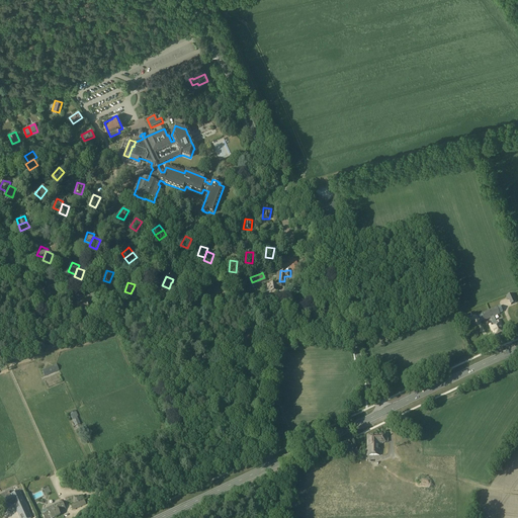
[(178,284),(172,282),(171,282),(169,288),(168,290),(175,293),(178,284)]
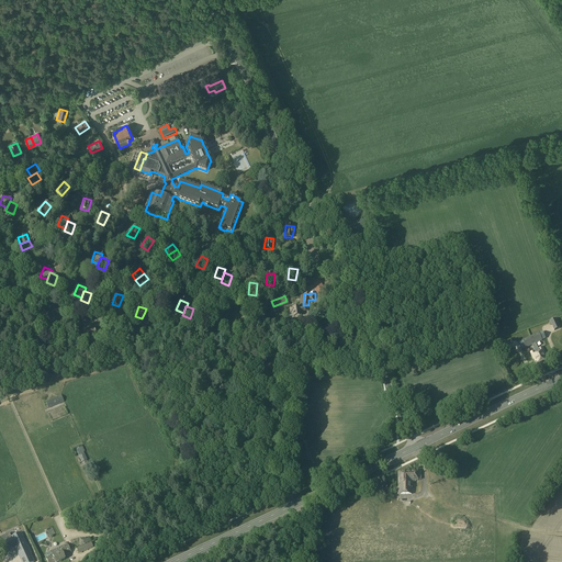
[(306,311),(306,307),(290,308),(291,313),(293,313),(293,317),(301,316),(300,312),(306,311)]
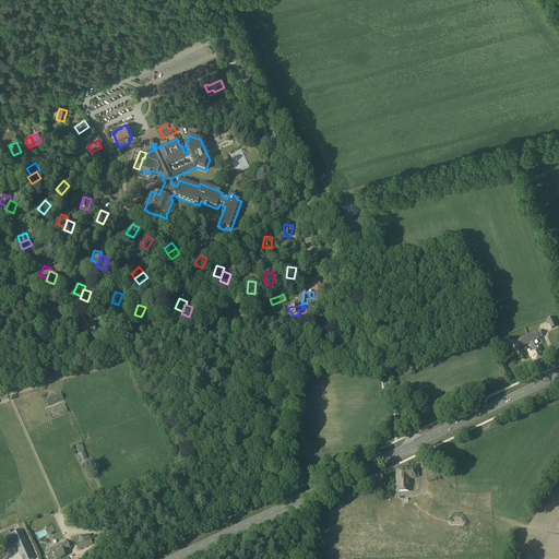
[(57,308),(47,313),(50,319),(59,314),(57,308)]
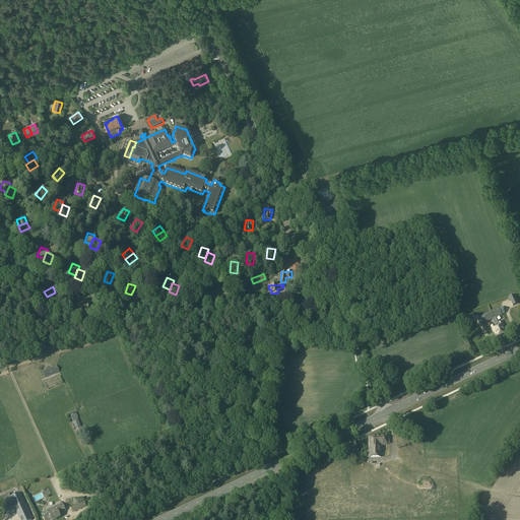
[(212,291),(213,299),(215,299),(215,302),(222,301),(222,297),(224,297),(224,295),(231,295),(230,287),(224,287),(224,291),(222,291),(222,290),(215,291),(212,291)]
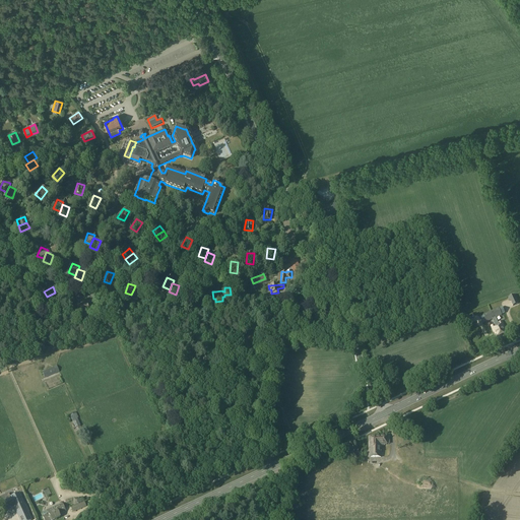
[(134,288),(131,295),(130,298),(137,301),(141,291),(134,288)]
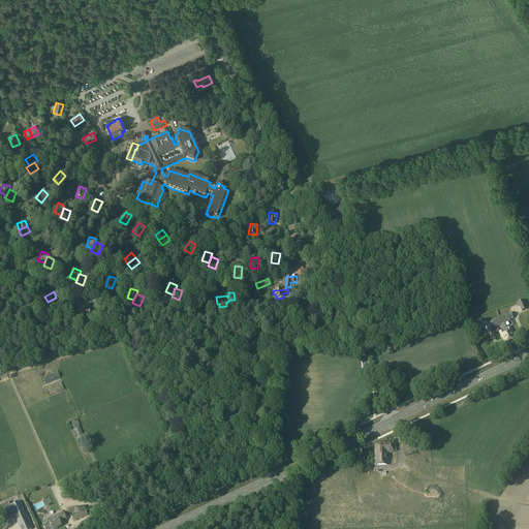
[(56,298),(48,302),(51,308),(59,304),(56,298)]
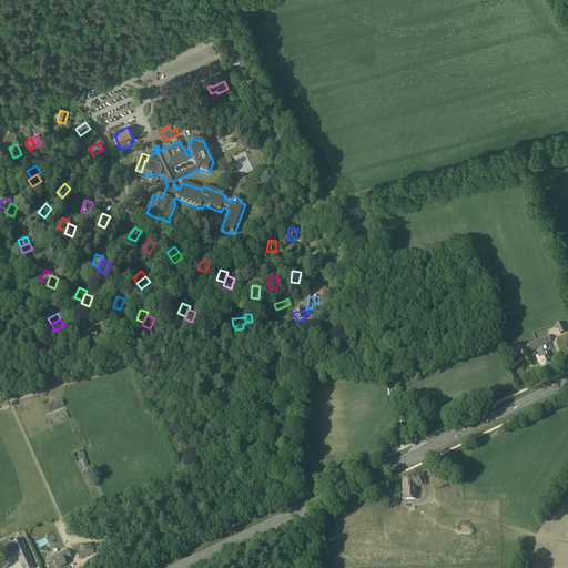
[(563,322),(556,325),(557,328),(558,328),(560,334),(567,332),(563,322)]
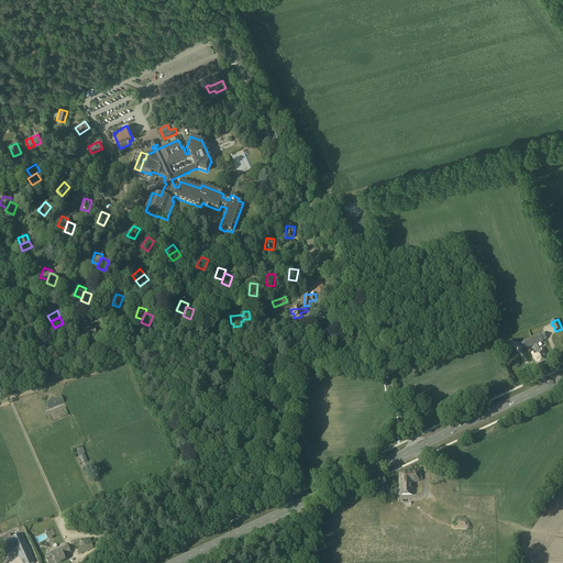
[(532,338),(542,363),(549,360),(543,349),(540,350),(539,350),(539,349),(537,343),(543,341),(543,340),(547,339),(544,333),(540,335),(540,334),(532,338)]
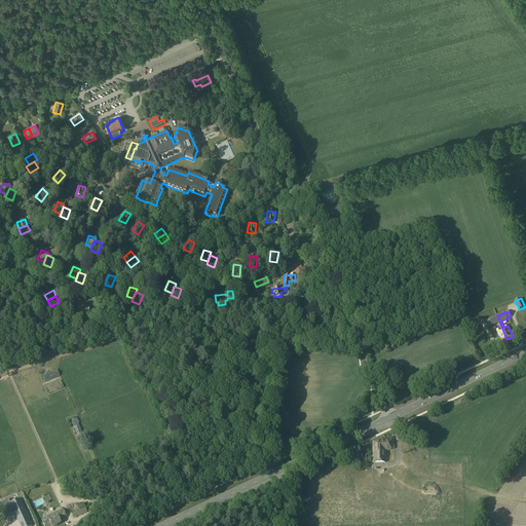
[(490,320),(487,321),(489,326),(492,325),(498,323),(500,328),(500,329),(497,330),(501,341),(506,339),(497,315),(490,318),(490,320)]
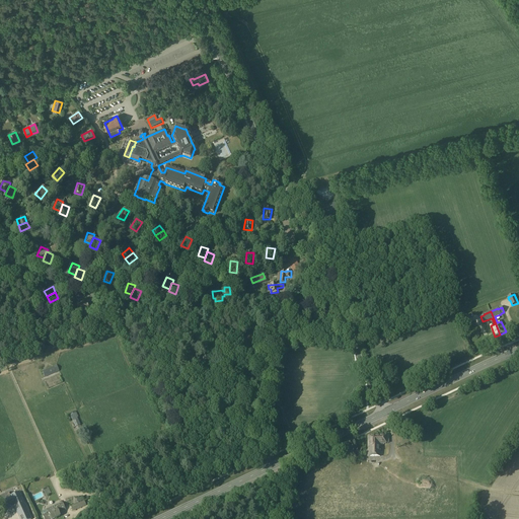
[(461,317),(465,326),(471,323),(468,318),(469,317),(468,314),(461,317)]
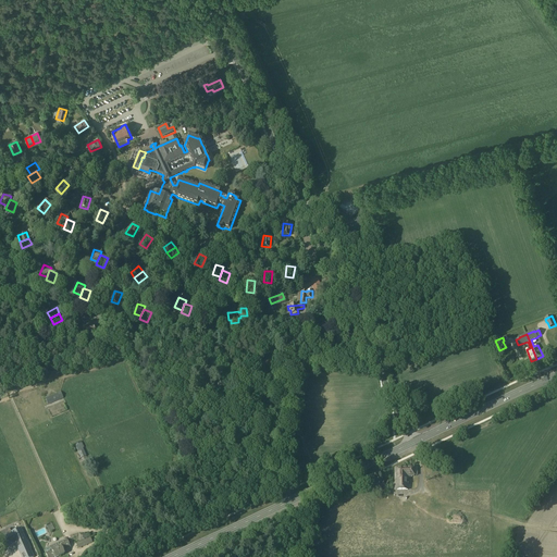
[(44,363),(38,373),(45,376),(49,367),(44,363)]
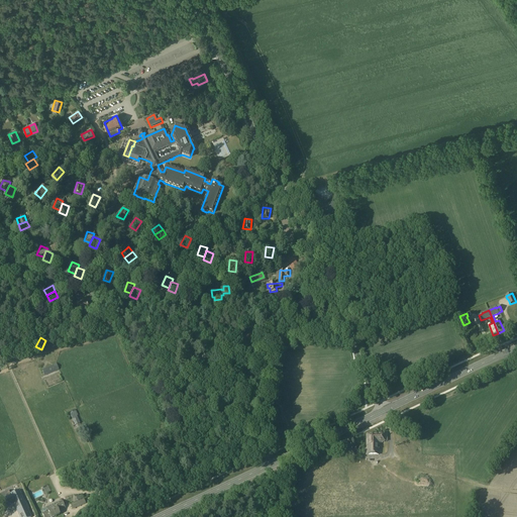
[(75,425),(80,423),(75,412),(71,414),(75,425)]
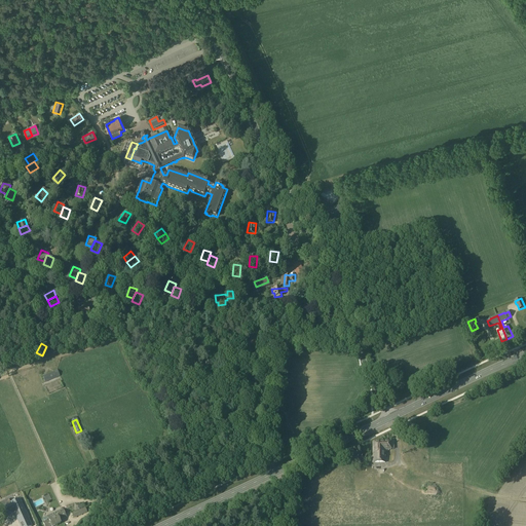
[(385,462),(385,451),(389,450),(389,449),(393,449),(393,442),(383,443),(373,443),(373,463),(385,462)]
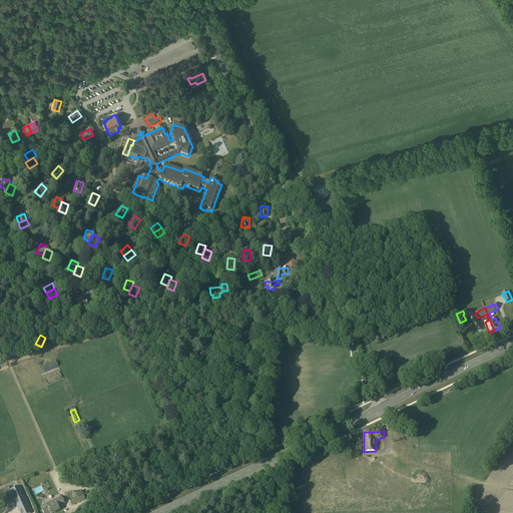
[(24,498),(19,487),(8,491),(7,487),(0,490),(0,495),(8,492),(12,501),(14,500),(20,512),(30,512),(27,505),(28,505),(25,498),(24,498)]
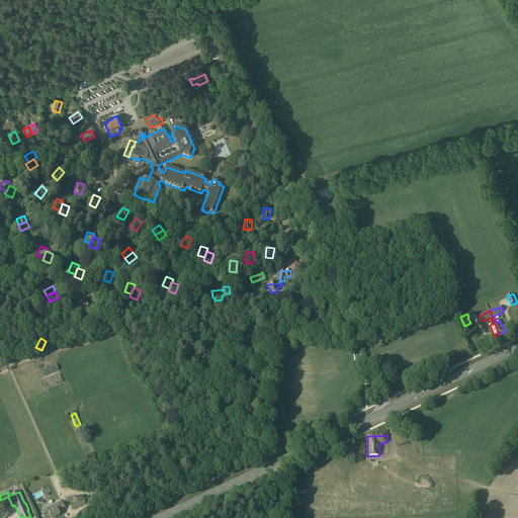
[(84,500),(79,502),(70,506),(72,510),(86,505),(84,500)]
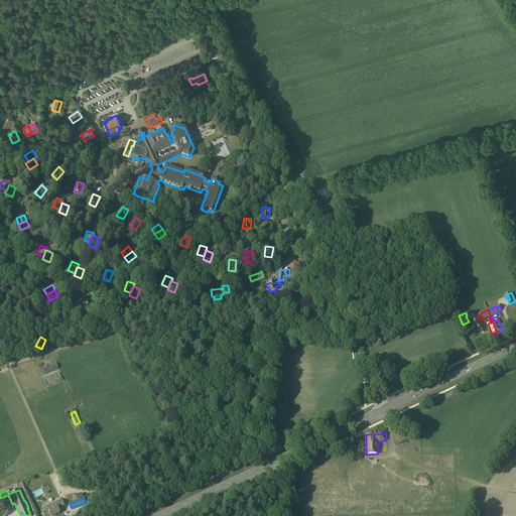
[(42,513),(43,515),(53,515),(59,513),(58,510),(65,507),(61,500),(50,505),(52,508),(47,510),(42,513)]
